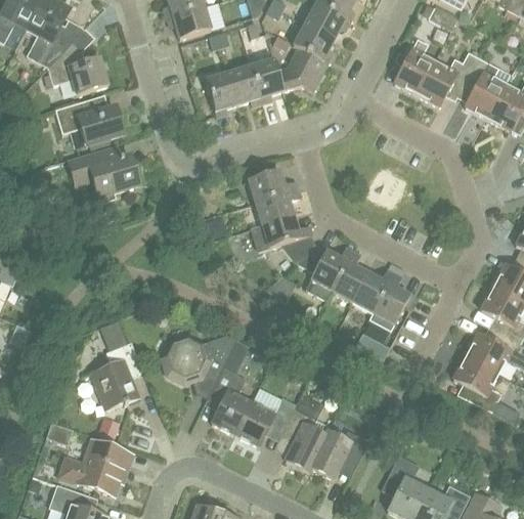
[(26,29),(41,0),(8,0),(4,8),(0,5),(0,4),(0,0),(0,41),(3,43),(13,23),(26,29)]
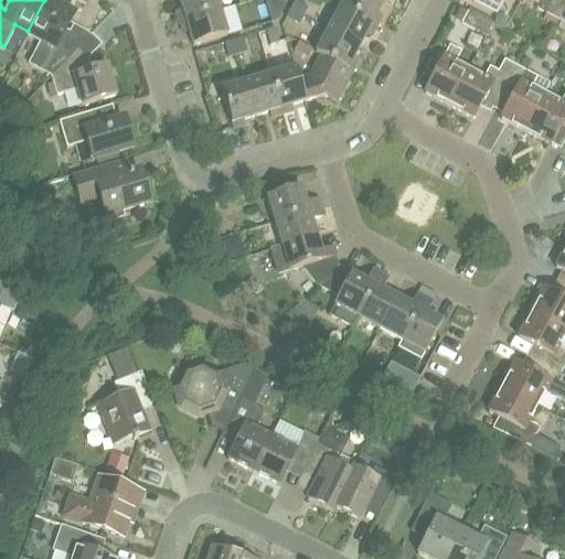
[(51,72),(75,46),(59,38),(74,10),(55,0),(44,0),(28,31),(40,38),(29,60),(51,72)]
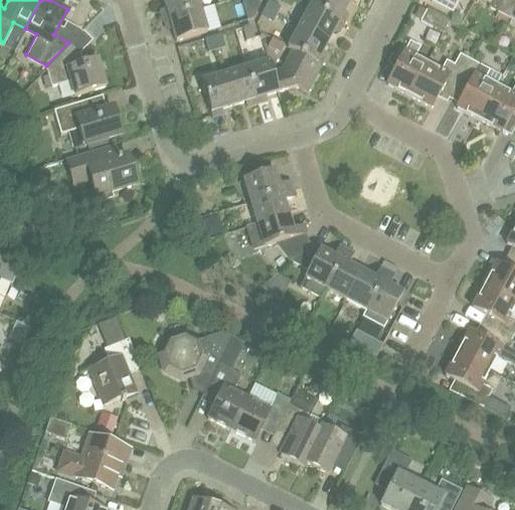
[(164,17),(199,6),(197,0),(164,0),(166,6),(161,8),(164,17)]
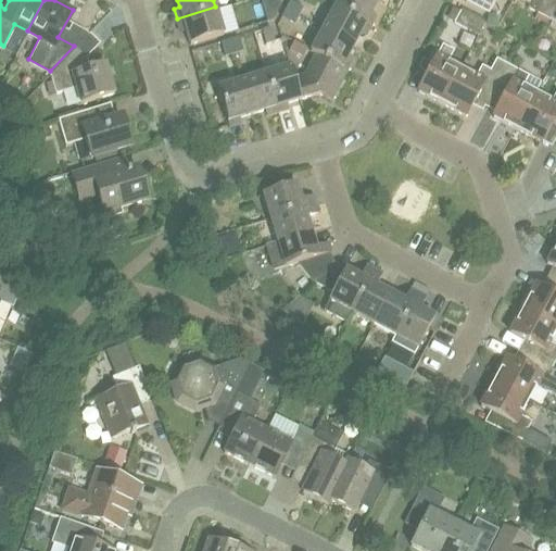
[(261,0),(266,19),(272,16),(280,1),(280,0),(261,0)]
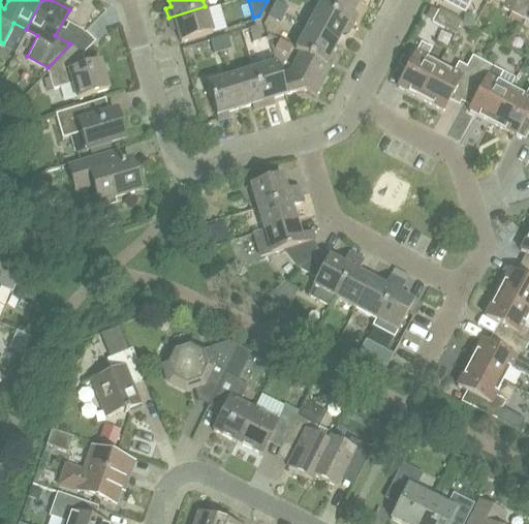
[(274,6),(286,13),(291,5),(282,0),(277,0),(274,6)]
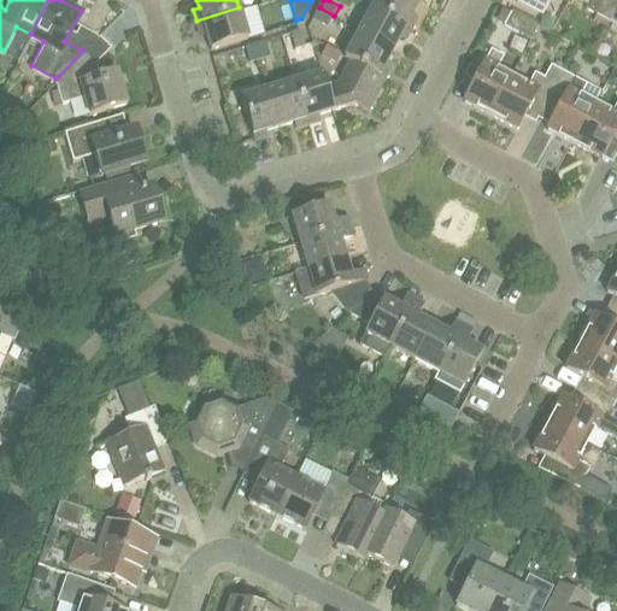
[(411,12),(417,0),(372,0),(371,4),(411,25),(416,15),(411,12)]
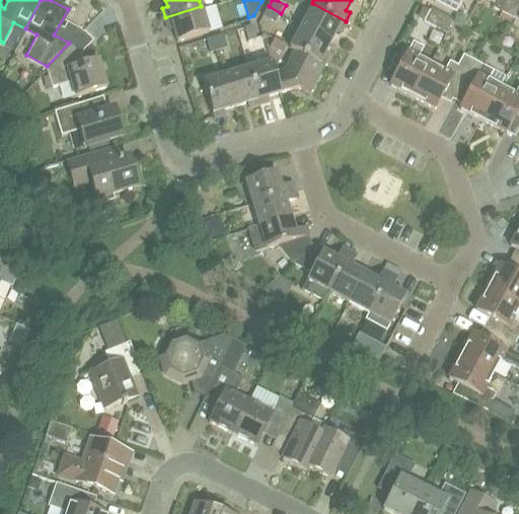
[(512,14),(517,0),(494,0),(493,3),(512,14)]
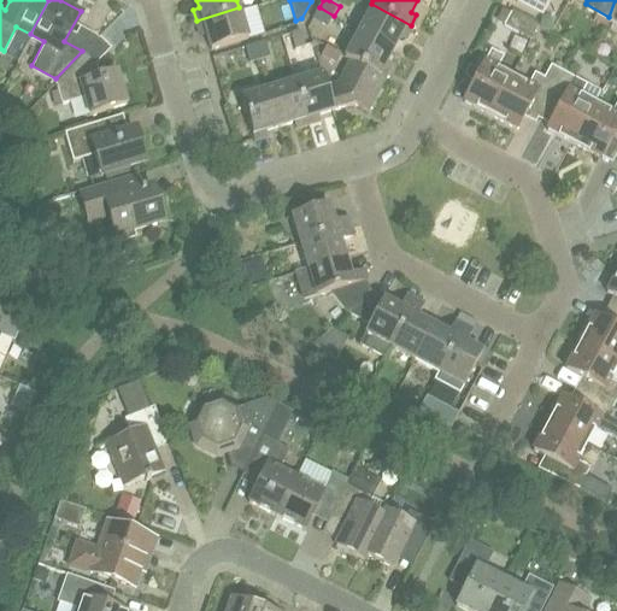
[(405,35),(411,25),(371,4),(358,28),(392,46),(400,31),(405,35)]
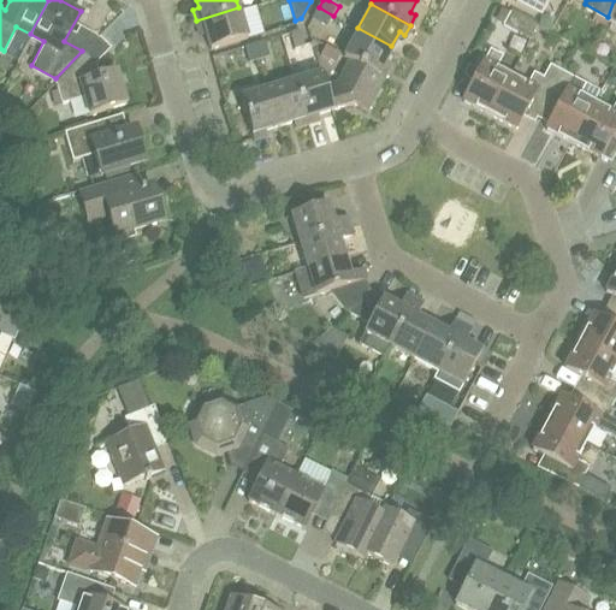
[(238,7),(196,21),(199,31),(205,29),(209,46),(247,35),(238,7)]
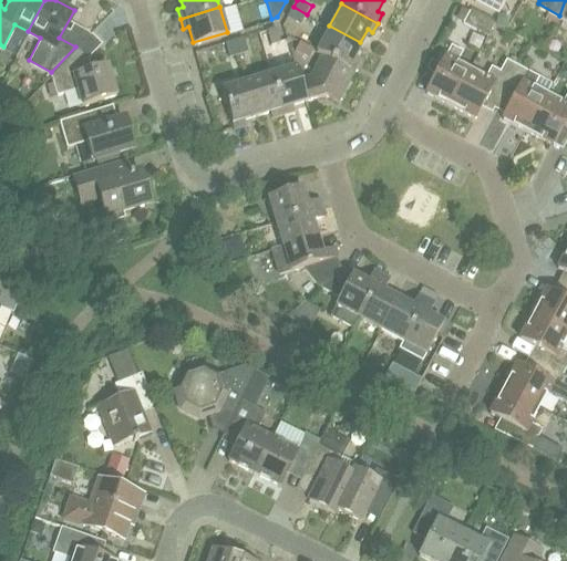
[(302,23),(307,14),(294,7),(289,16),(302,23)]
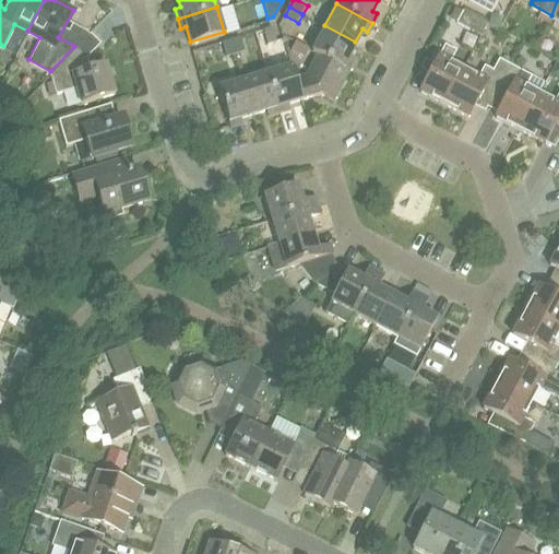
[(487,20),(463,7),(455,19),(480,32),(487,20)]
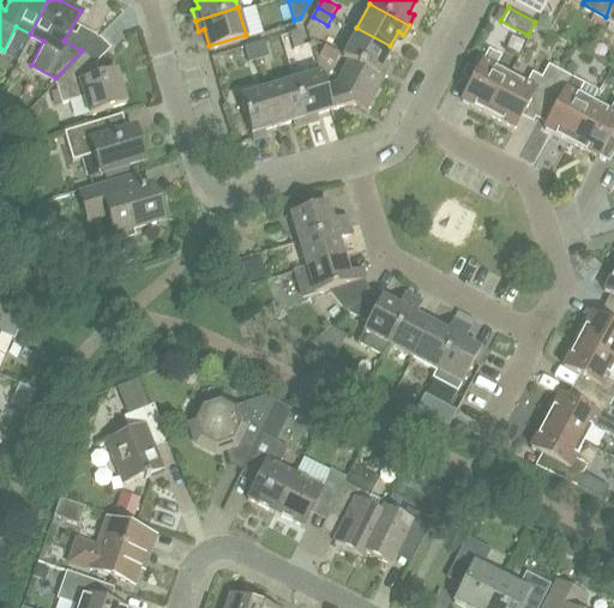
[(602,22),(606,17),(594,10),(593,10),(590,16),(602,22)]
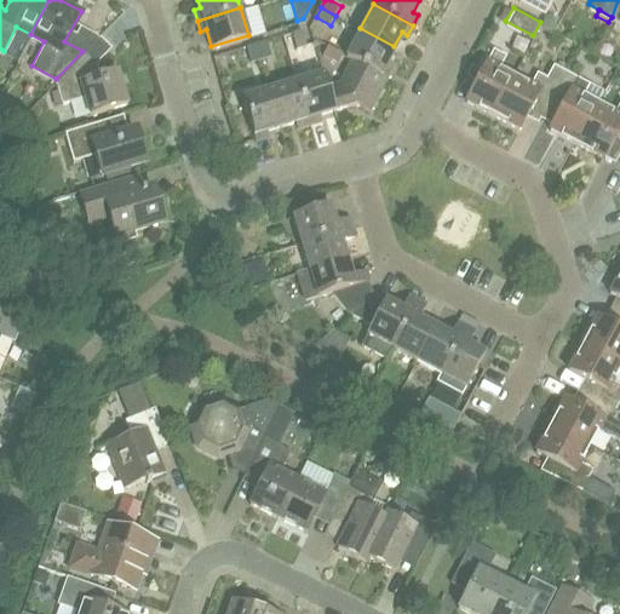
[(619,21),(612,17),(608,22),(619,28),(619,21)]
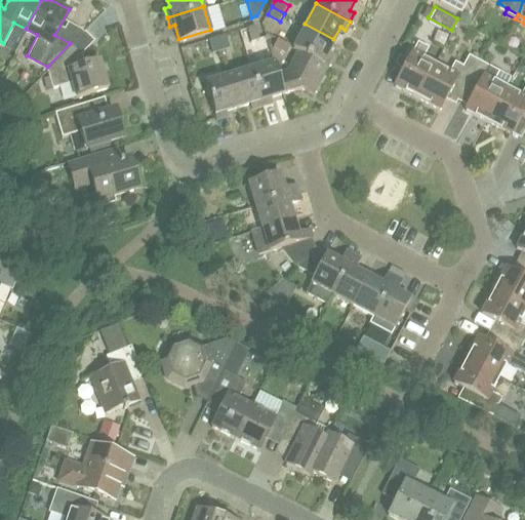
[(246,26),(250,40),(259,37),(255,24),(246,26)]
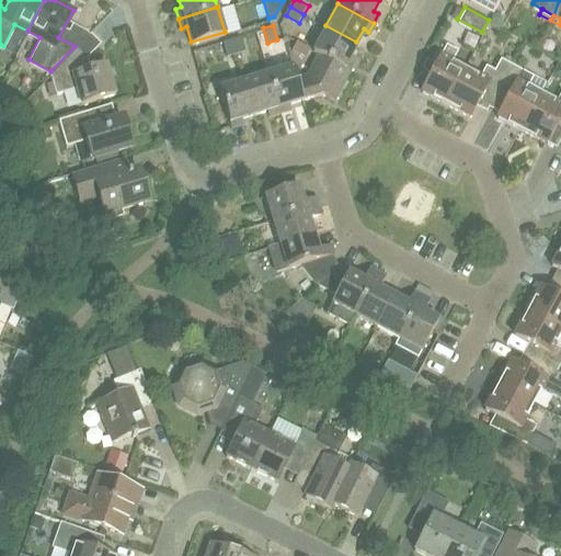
[(350,55),(356,42),(325,25),(312,48),(318,52),(318,50),(350,67),(354,58),(350,55)]
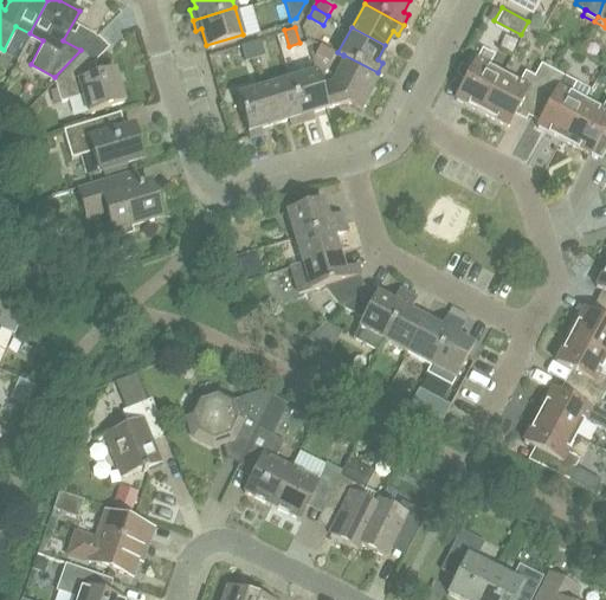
[(250,40),(255,57),(265,53),(260,38),(250,40)]
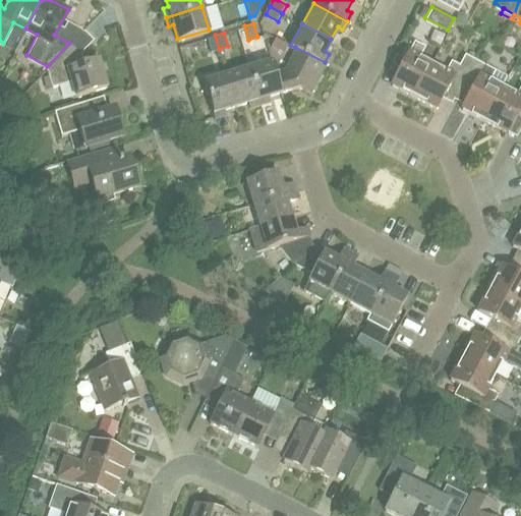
[(211,51),(219,49),(215,35),(207,38),(211,51)]
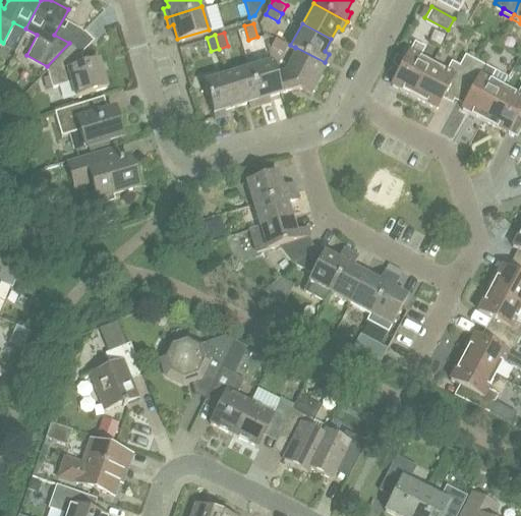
[(272,45),(285,51),(289,43),(277,37),(272,45)]
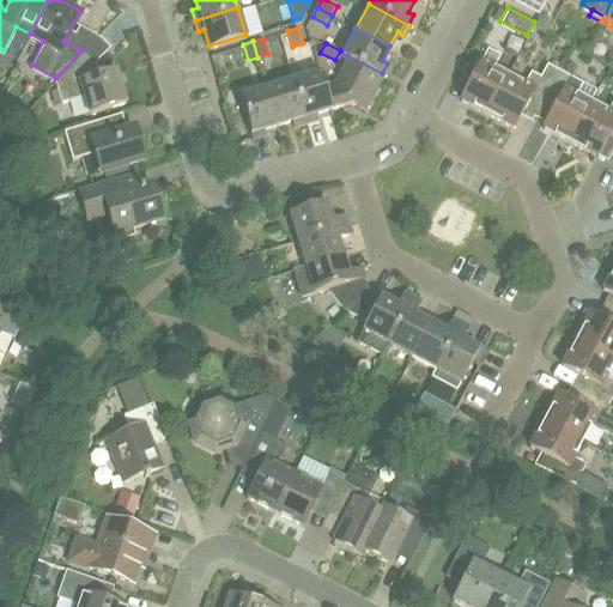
[(493,64),(499,52),(487,44),(460,96),(486,110),(508,71),(493,64)]
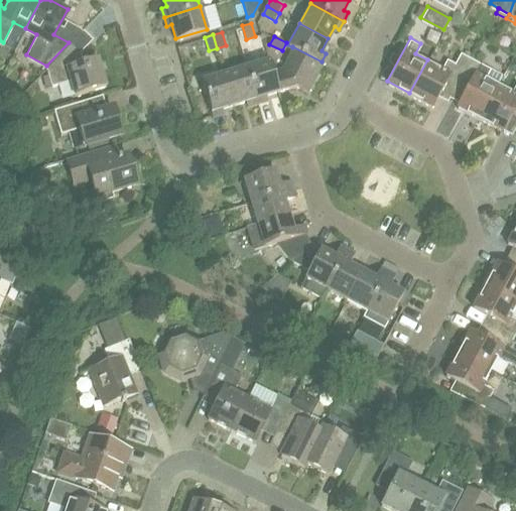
[(69,42),(46,66),(46,67),(51,84),(70,78),(74,93),(106,83),(98,56),(75,64),(73,57),(80,49),(71,41),(69,42)]
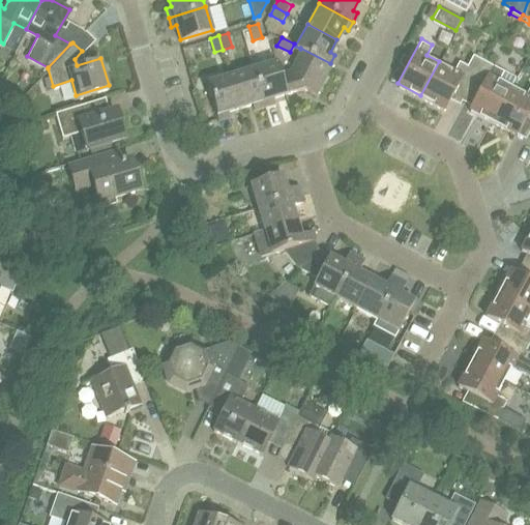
[(315,92),(330,63),(300,48),(300,49),(290,68),(280,71),(278,71),(285,91),(303,86),(315,92)]
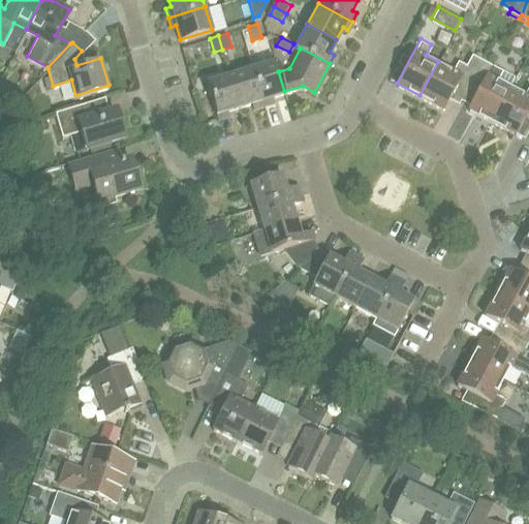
[(470,79),(483,57),(472,52),(466,63),(458,58),(452,69),(438,61),(419,95),(442,108),(458,80),(467,85),(471,79),(470,79)]
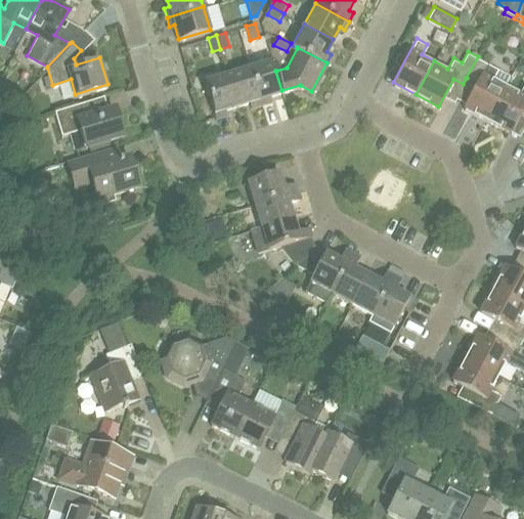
[(523,55),(522,54),(515,68),(523,72),(523,55)]
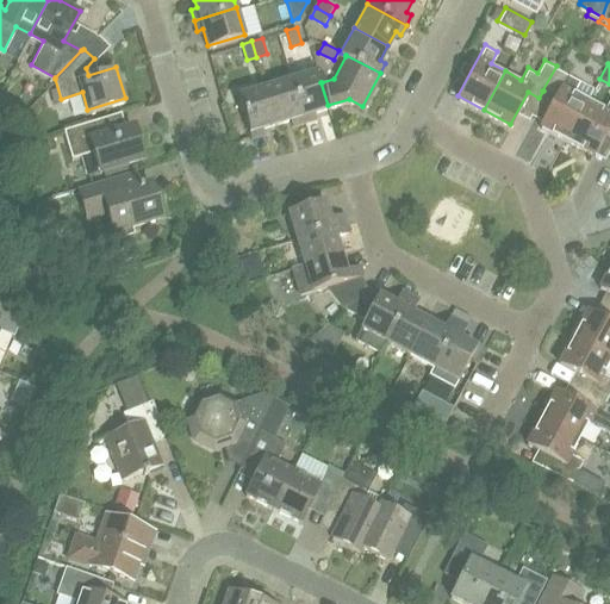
[(540,123),(566,137),(587,99),(573,92),(580,79),(556,66),(542,91),(543,91),(554,97),(540,123)]
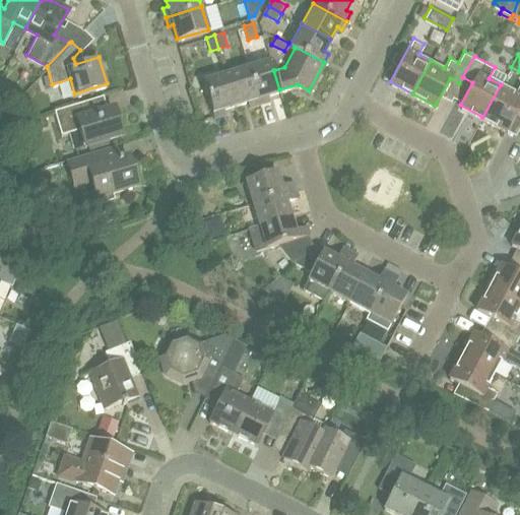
[(273,70),(274,70),(271,58),(248,65),(259,102),(268,99),(266,93),(279,89),(273,70)]
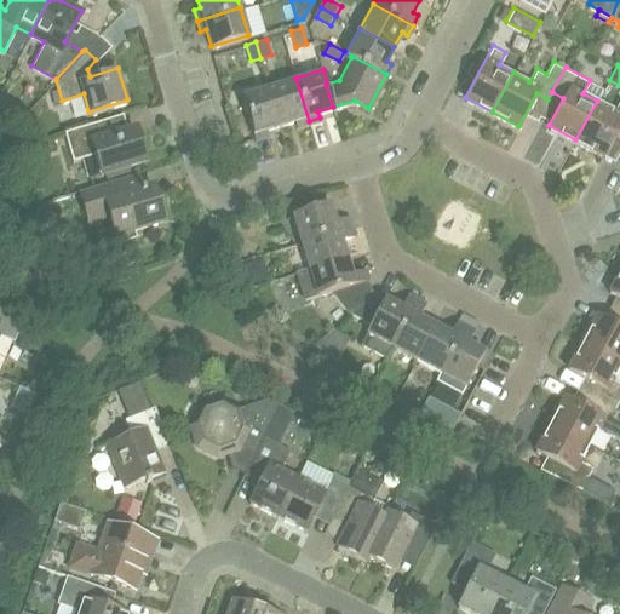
[(298,125),(309,121),(296,78),(269,86),(281,124),(296,119),(298,125)]
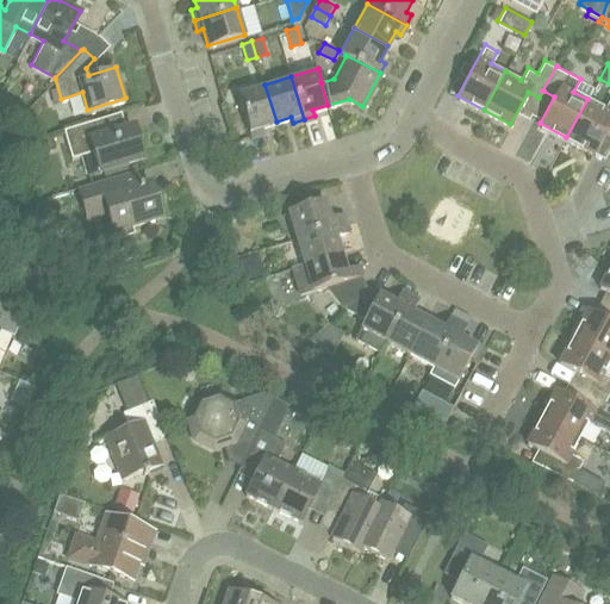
[(261,125),(277,122),(265,85),(238,92),(250,135),(262,131),(261,125)]
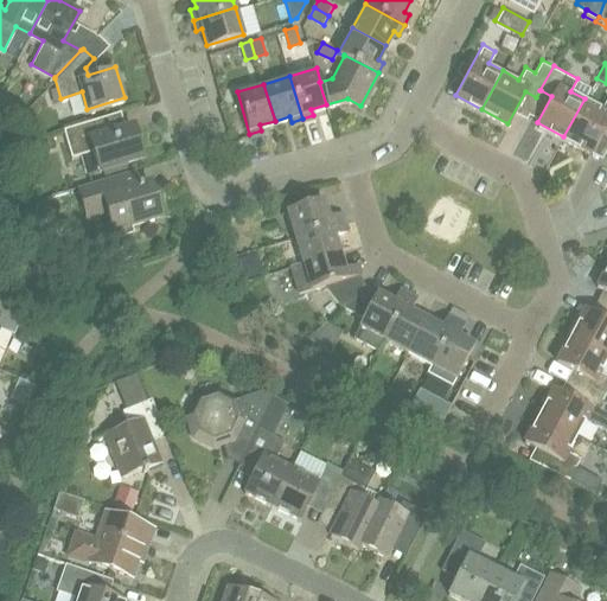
[(606,126),(606,95),(601,107),(585,98),(563,136),(590,151),(605,125),(606,126)]
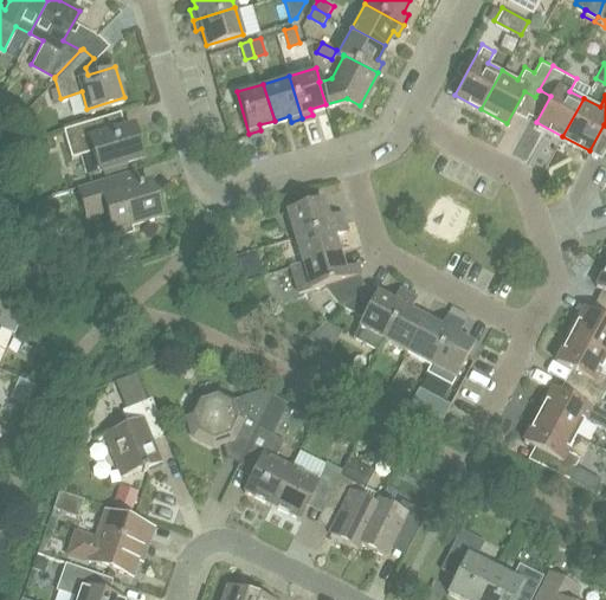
[(97,116),(63,126),(71,154),(92,148),(98,167),(142,154),(133,123),(102,131),(97,116)]
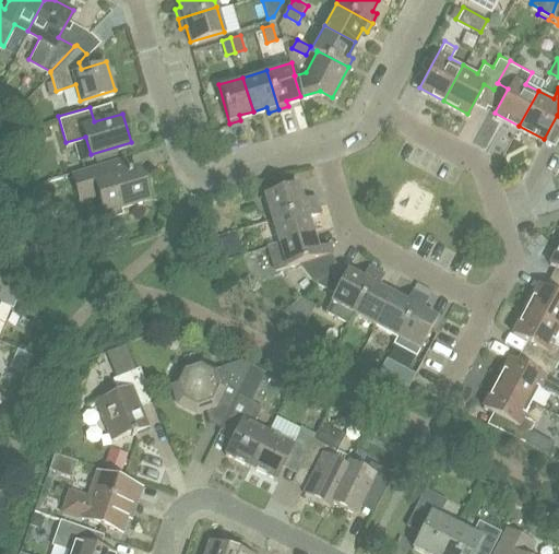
[(122,154),(71,169),(80,197),(98,191),(104,210),(147,197),(138,165),(127,168),(122,154)]
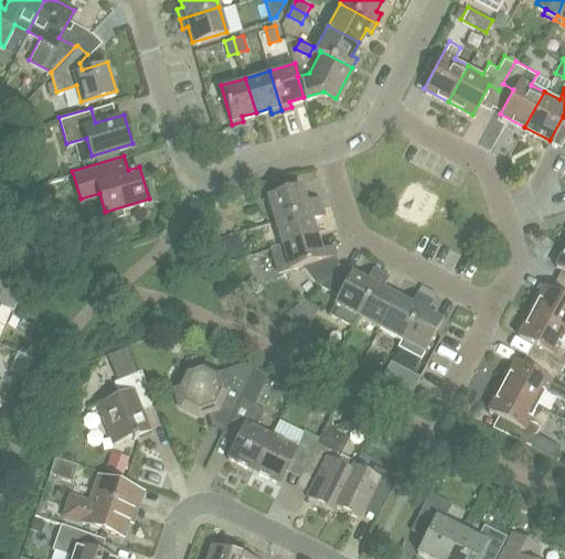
[(275,218),(321,204),(318,195),(306,199),(300,183),(267,193),(275,218)]
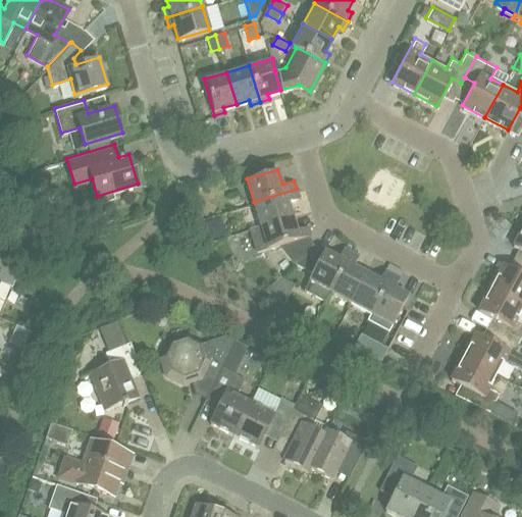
[(47,171),(37,174),(42,193),(53,190),(47,171)]
